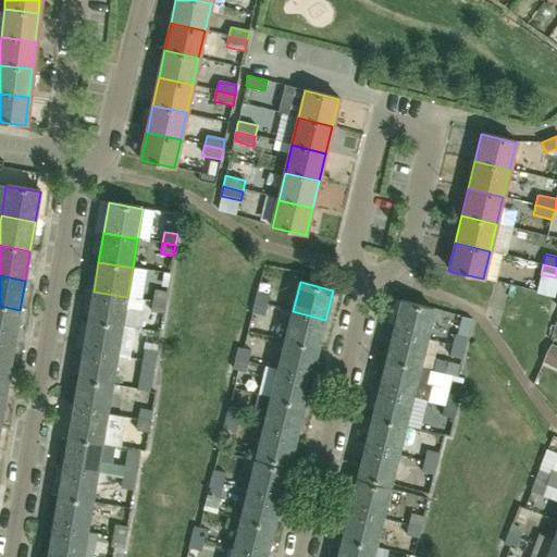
[(155,291),(152,301),(165,304),(168,293),(155,291)]
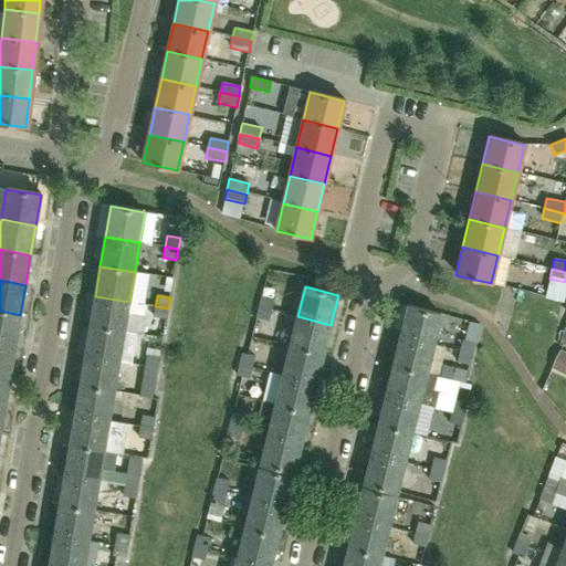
[(124,332),(129,302),(95,296),(90,326),(124,332)]
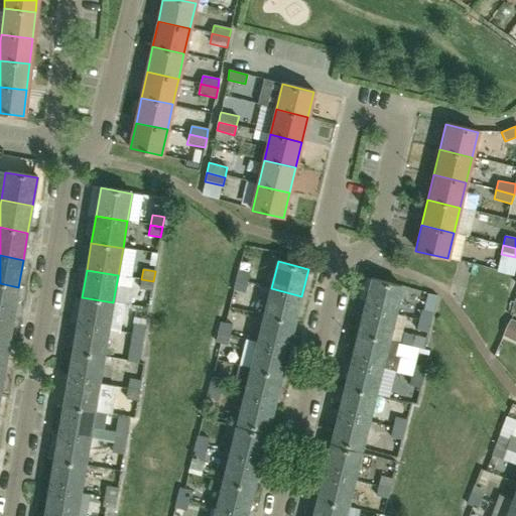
[(250,273),(244,271),(238,270),(236,280),(248,283),(250,273)]
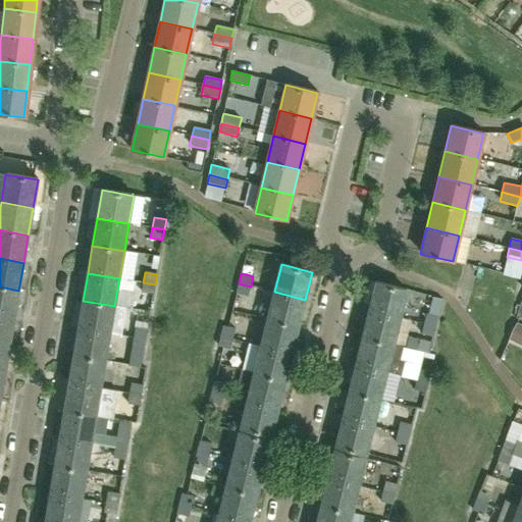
[(141,292),(149,294),(153,295),(155,284),(143,282),(141,292)]
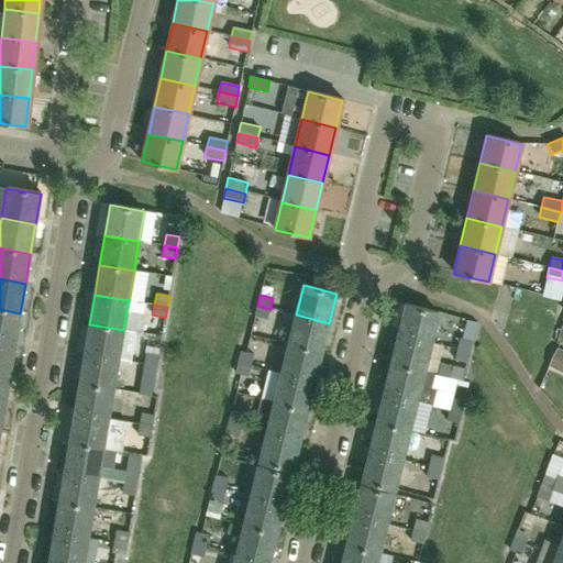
[(431,343),(439,313),(406,305),(398,334),(431,343)]
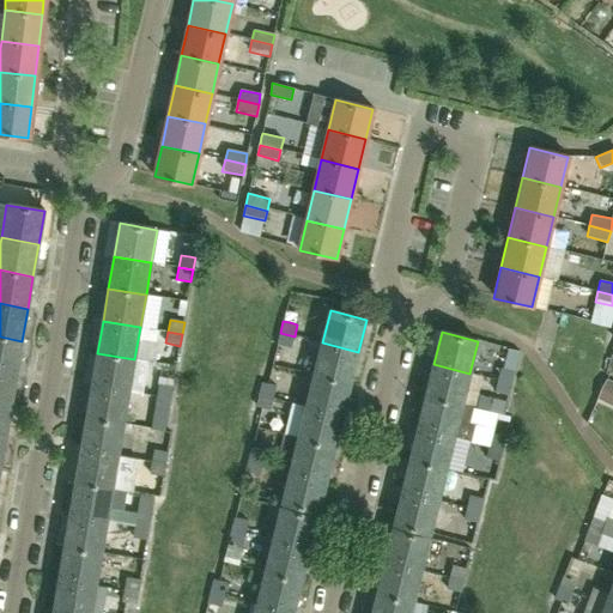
[(291,347),(295,337),(280,333),(277,345),(291,347)]
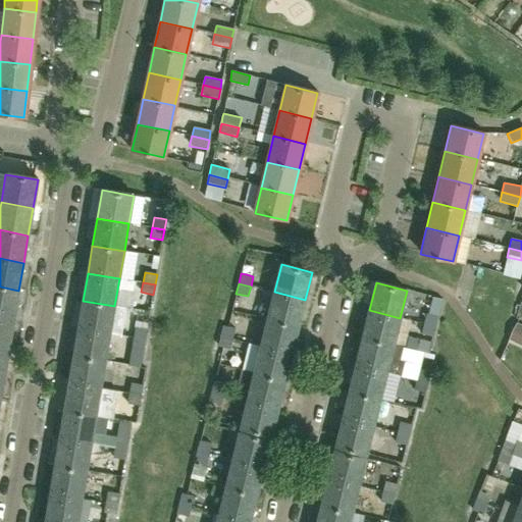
[(0,315),(13,318),(18,291),(0,286),(0,315)]
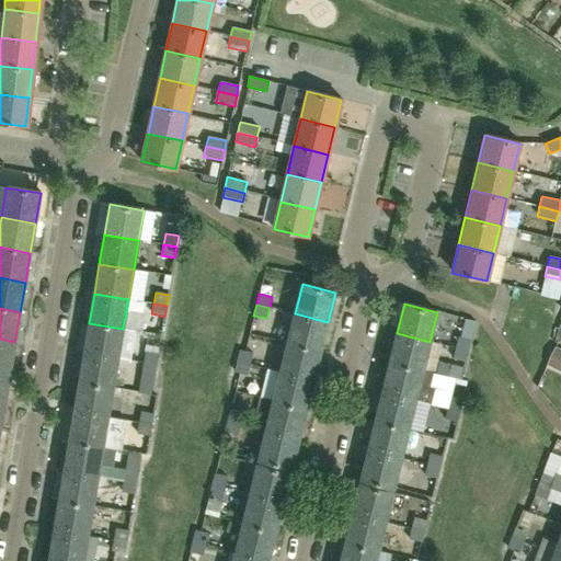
[(328,322),(295,313),(288,343),(321,351),(328,322)]
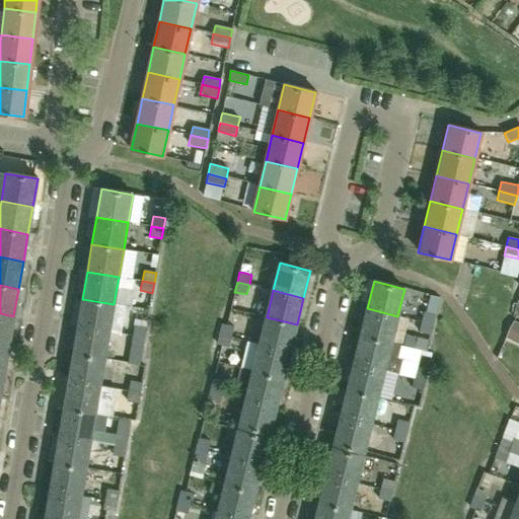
[(109,331),(114,304),(82,299),(77,326),(109,331)]
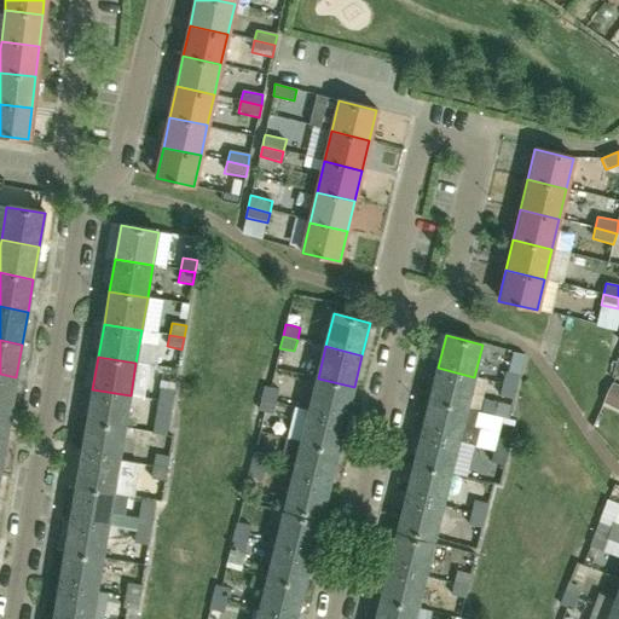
[(474,377),(438,368),(431,400),(480,412),(467,409),(474,377)]
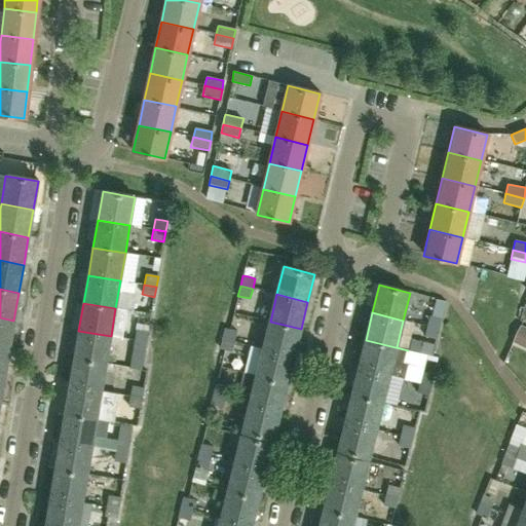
[(427,327),(439,330),(441,320),(429,316),(427,327)]
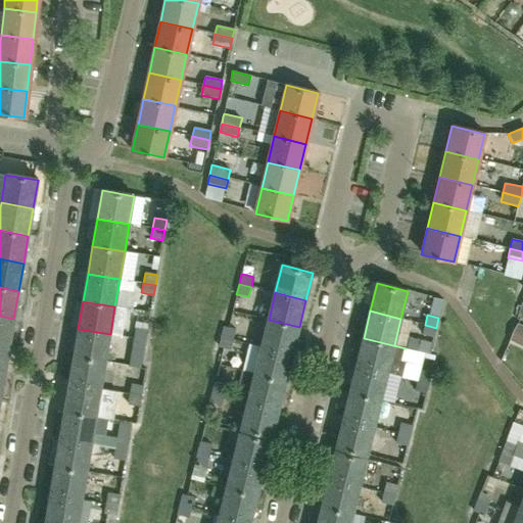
[(0,344),(9,346),(13,319),(0,316),(0,344)]
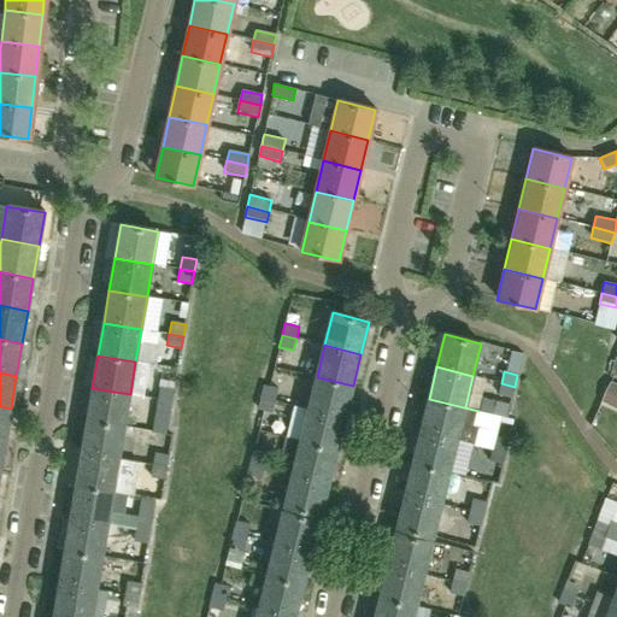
[(353,386),(317,377),(309,410),(345,418),(353,386)]
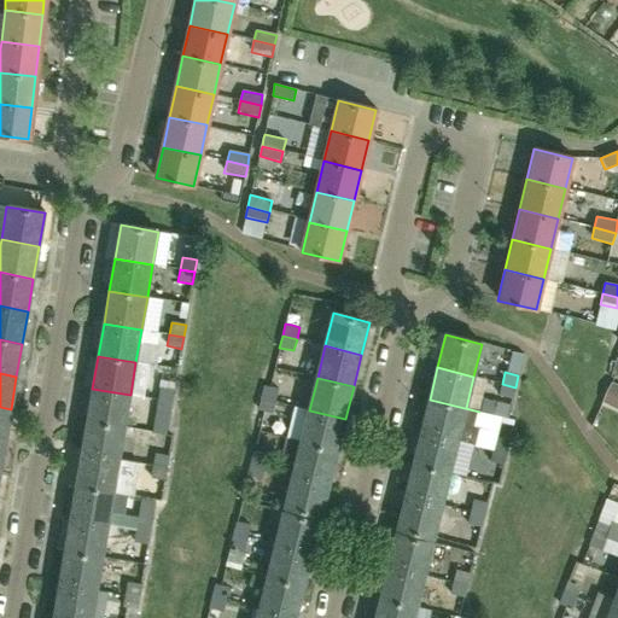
[(606,394),(617,398),(617,385),(611,383),(606,394)]
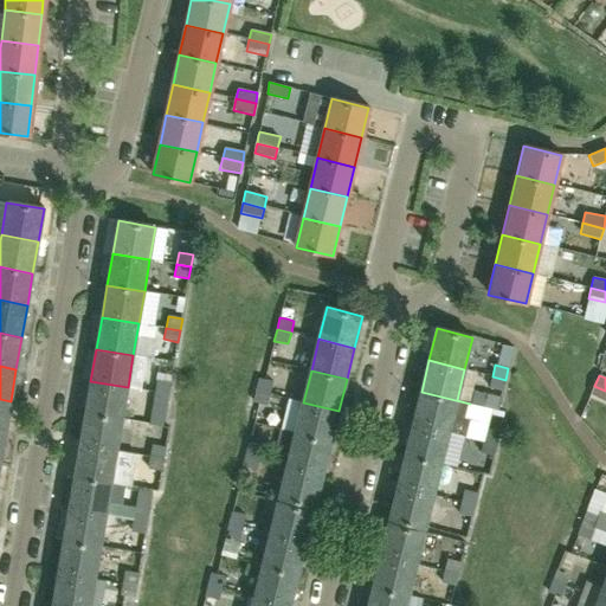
[(505,380),(492,376),(490,388),(503,391),(505,380)]
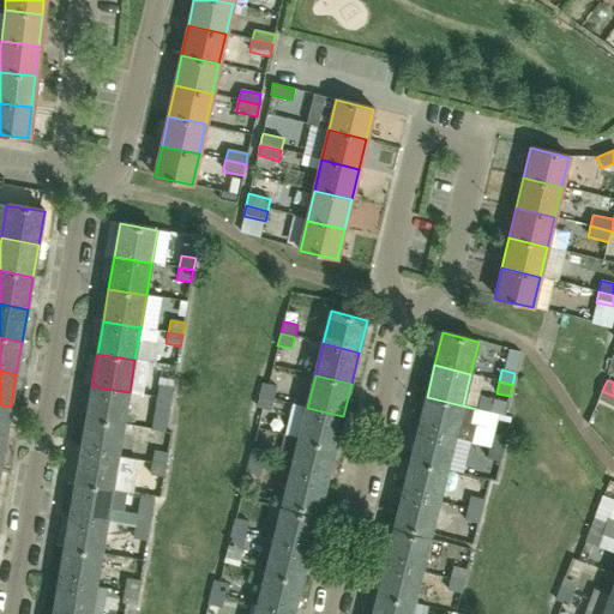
[(262,384),(259,396),(274,399),(276,387),(262,384)]
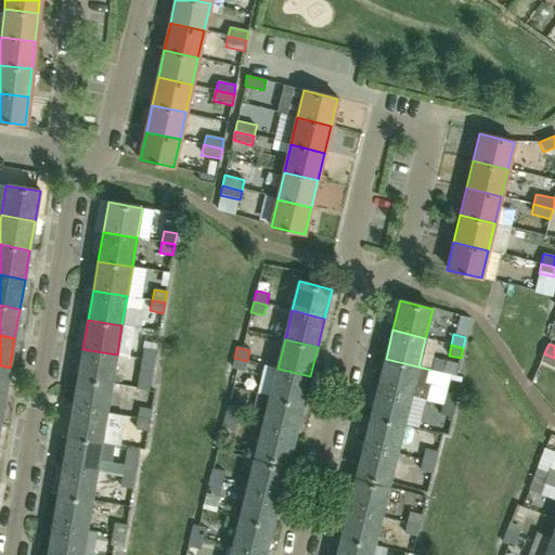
[(143,348),(142,359),(155,361),(157,350),(143,348)]
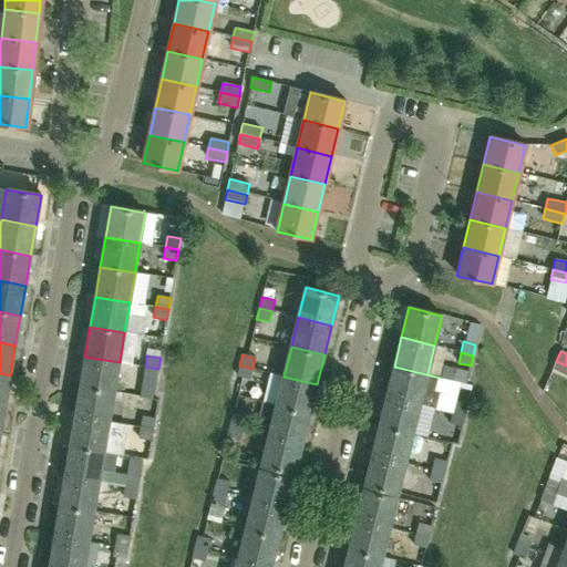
[(114,392),(120,362),(84,357),(80,387),(114,392)]
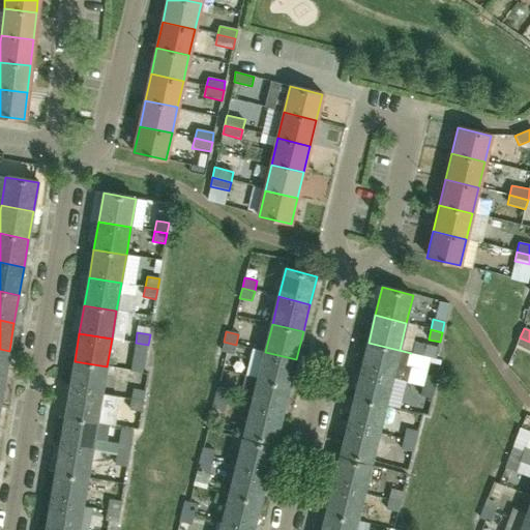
[(529,342),(520,337),(516,346),(529,351),(529,342)]
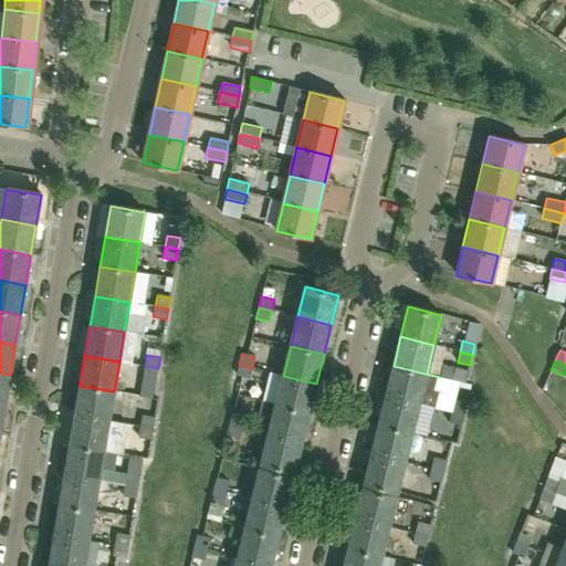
[(250,379),(252,368),(239,365),(237,376),(250,379)]
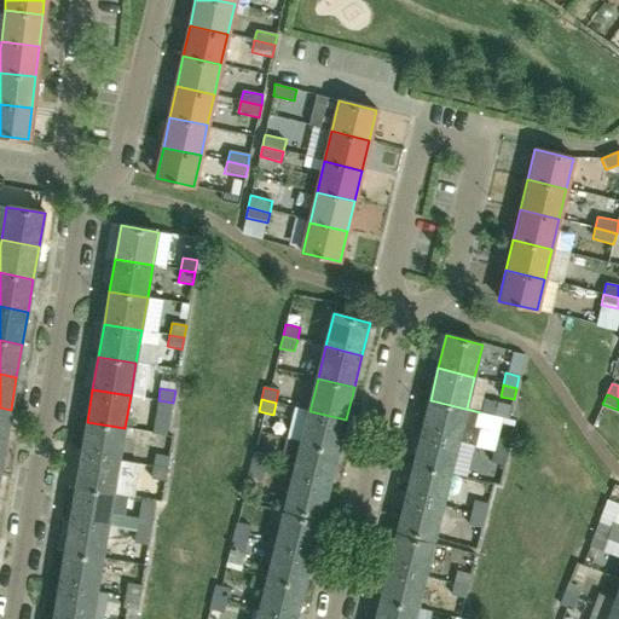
[(171,415),(173,403),(158,400),(156,412),(152,433),(168,435),(171,415)]
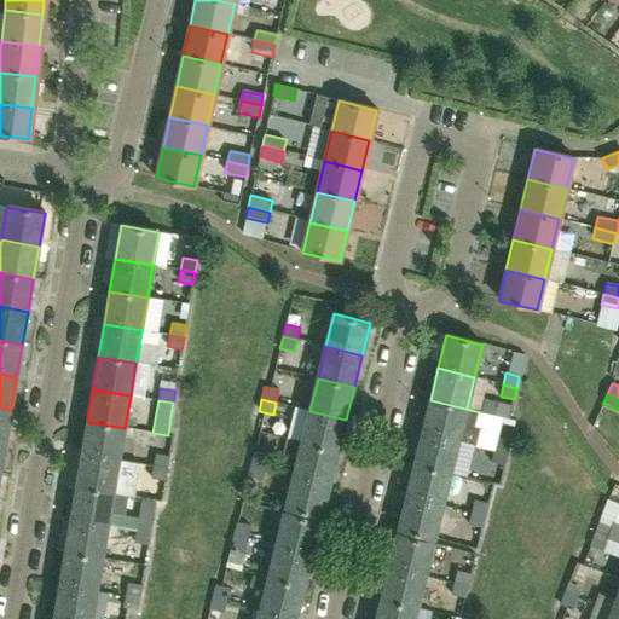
[(480,412),(431,400),(422,433),(458,441),(458,440),(478,445),(481,428),(476,427),(480,412)]
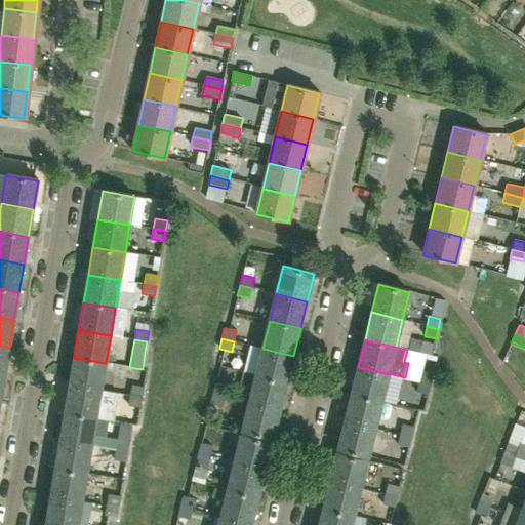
[(0,374),(4,375),(9,348),(0,346),(0,374)]
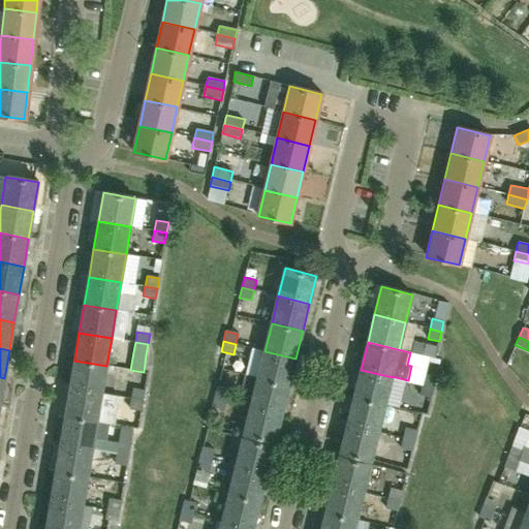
[(296,359),(265,351),(257,378),(289,386),(296,359)]
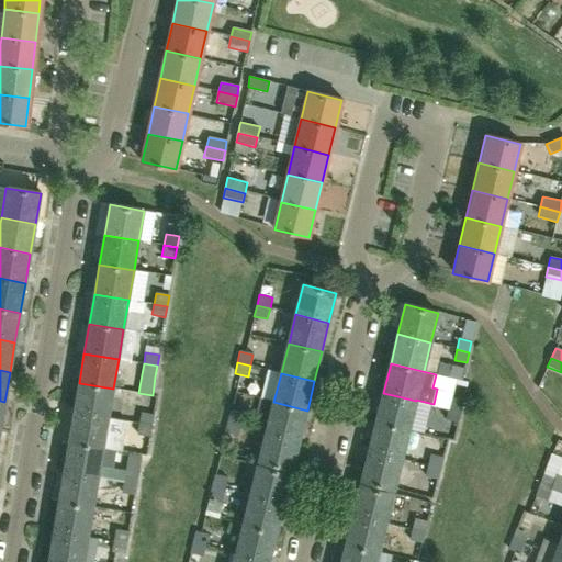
[(108,418),(113,389),(79,383),(74,413),(108,418)]
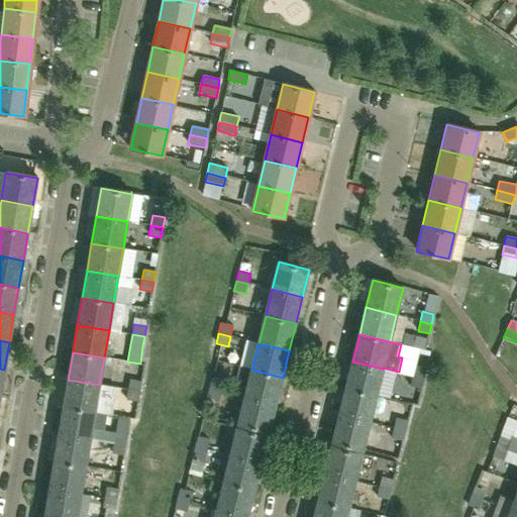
[(383,369),(352,362),(345,388),(376,396),(383,369)]
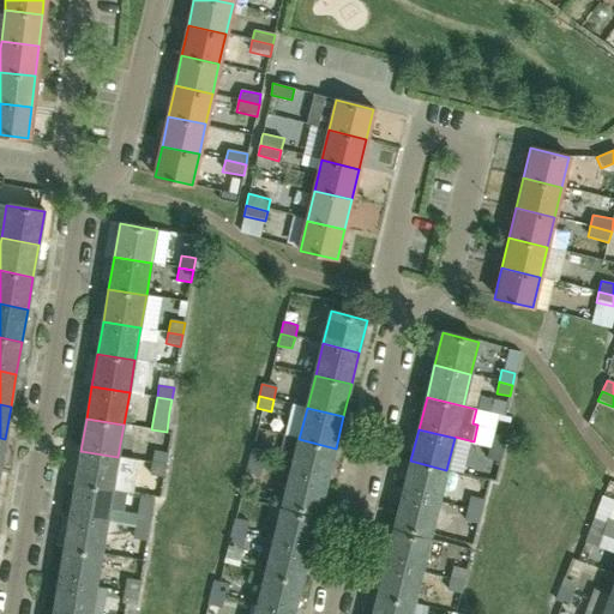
[(491,446),(489,447),(504,451),(507,439),(493,435),(491,446)]
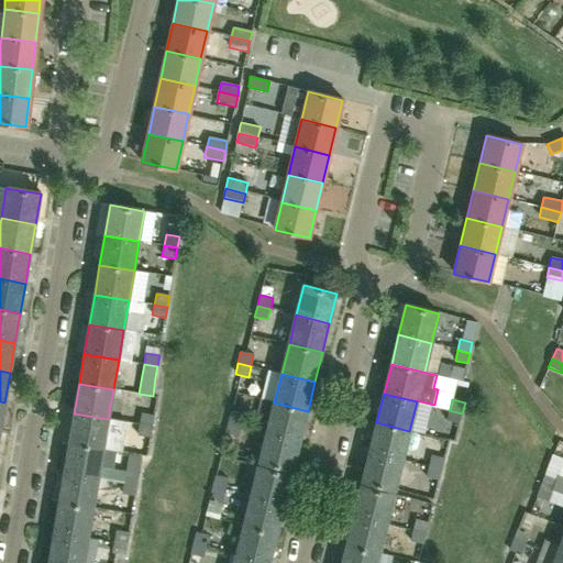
[(308,411),(274,403),(267,432),(300,440),(308,411)]
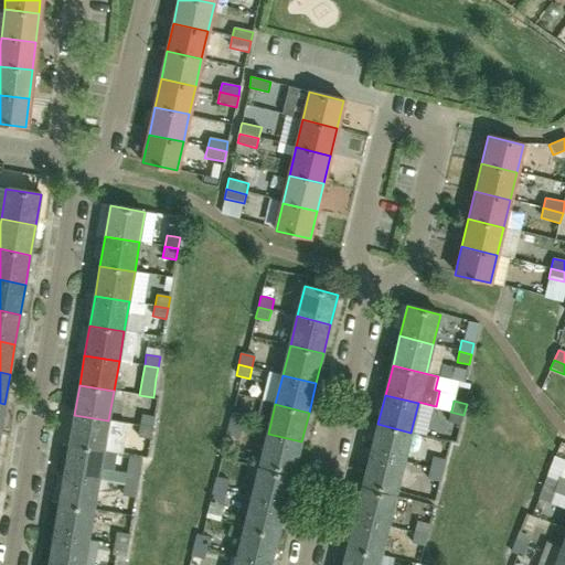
[(450,412),(448,422),(461,425),(464,415),(450,412)]
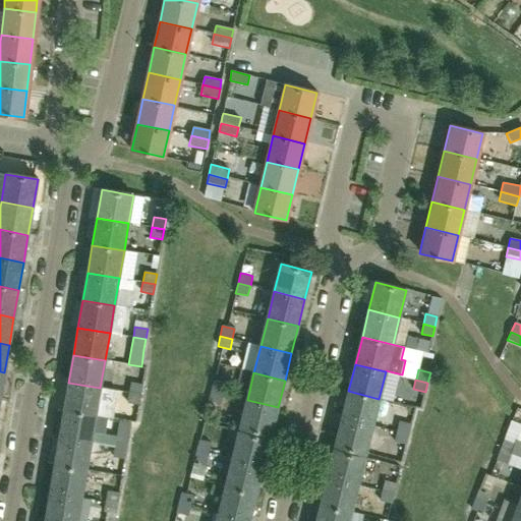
[(213,381),(211,391),(223,394),(225,384),(213,381)]
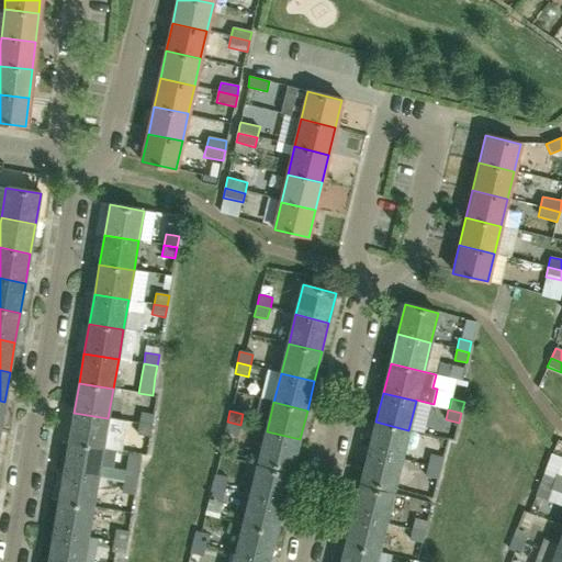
[(103,448),(108,418),(74,413),(68,442),(103,448)]
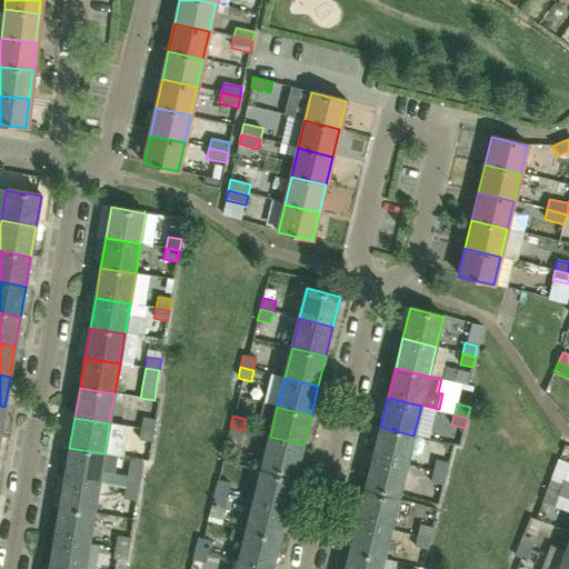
[(142,418),(140,429),(153,431),(156,420),(142,418)]
